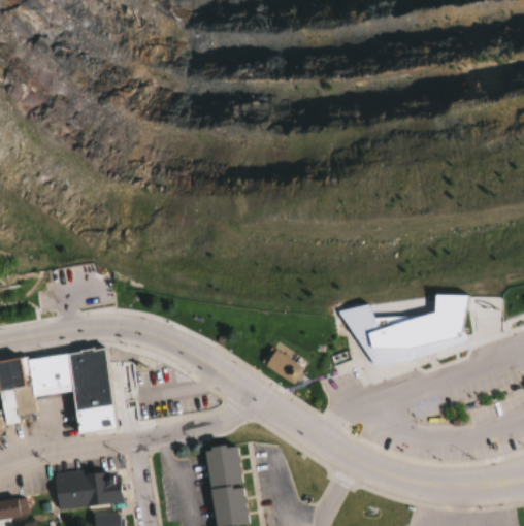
[(350,303),(372,364),(374,368),(418,353),(416,346),(431,339),(421,317),(436,311),(428,292),(350,303)]
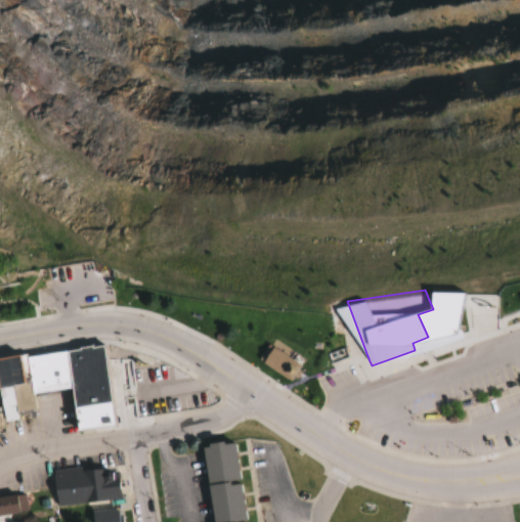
[(333,361),(350,354),(344,339),(326,347),(333,361)]
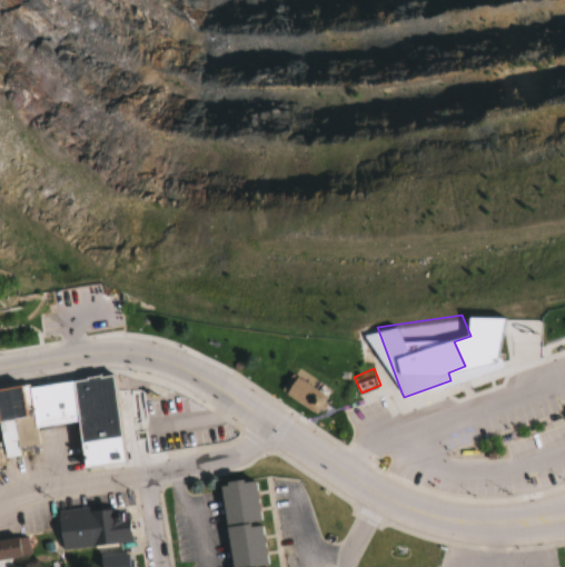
[(307,407),(317,390),(291,375),(281,391),(307,407)]
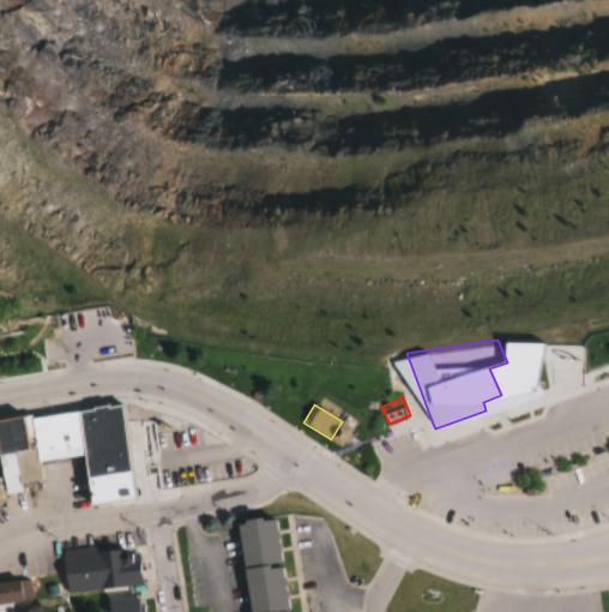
[(90,504),(134,499),(125,406),(0,419),(0,471),(2,495),(24,492),(23,483),(41,481),(38,461),(84,457),(90,504)]
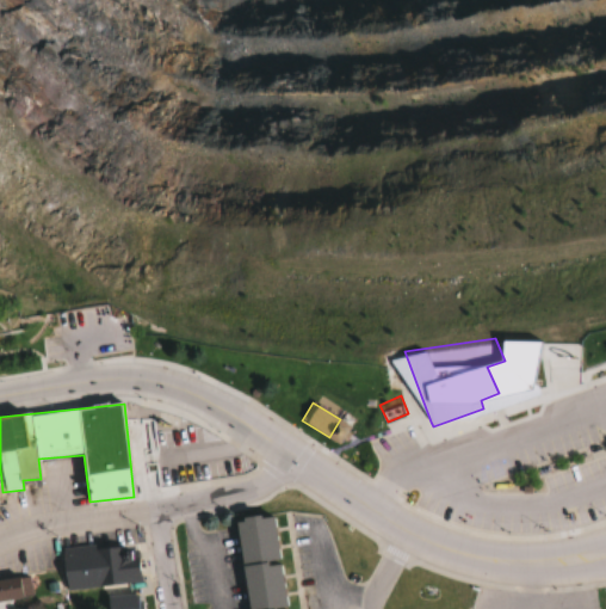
[(285,608),(280,563),(279,563),(274,516),(240,520),(248,608),(285,608)]
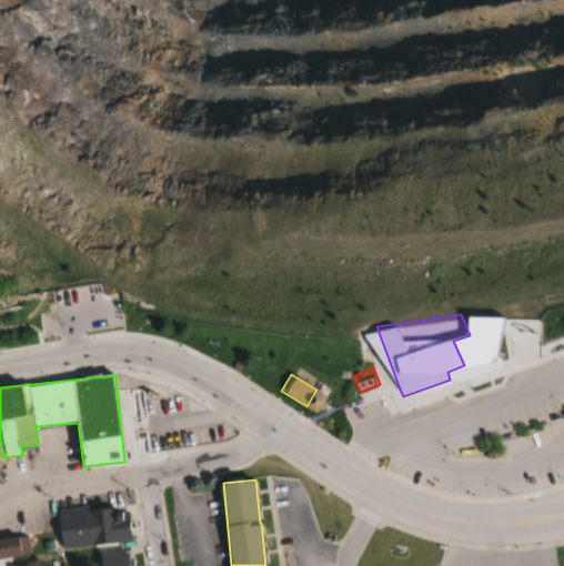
[(133,539),(129,505),(91,509),(90,504),(59,507),(63,547),(133,539)]
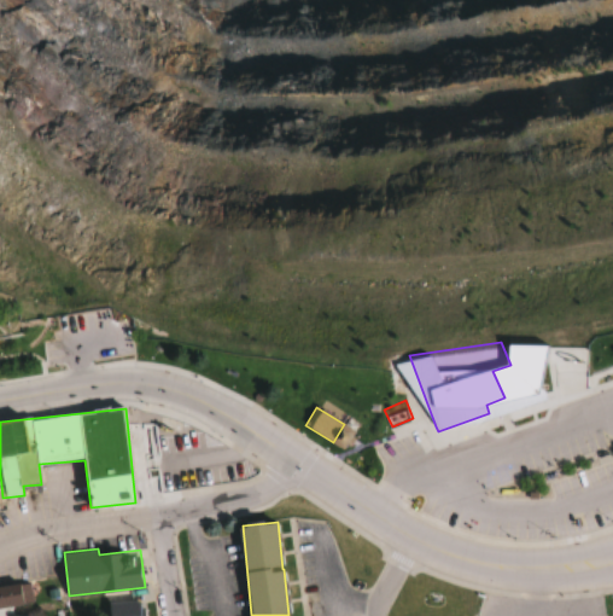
[(0,606),(36,600),(33,581),(0,586),(0,606)]
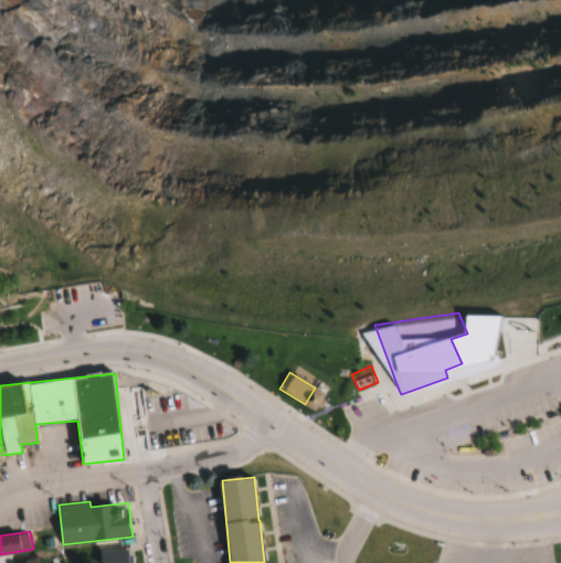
[(130,562),(130,548),(102,549),(101,562),(130,562)]
